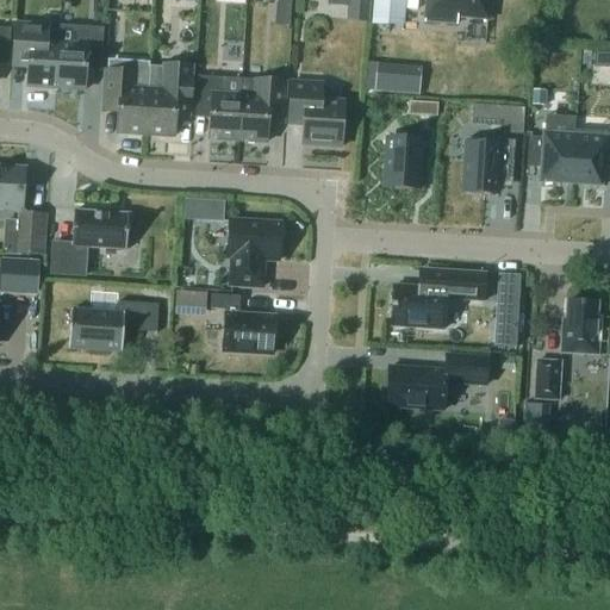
[(349,0),(349,22),(368,23),(368,0),(349,0)]
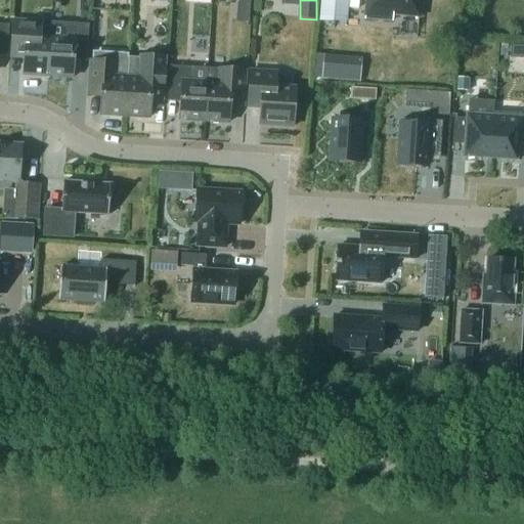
[(345,23),(346,0),(320,0),(319,20),(345,23)]
